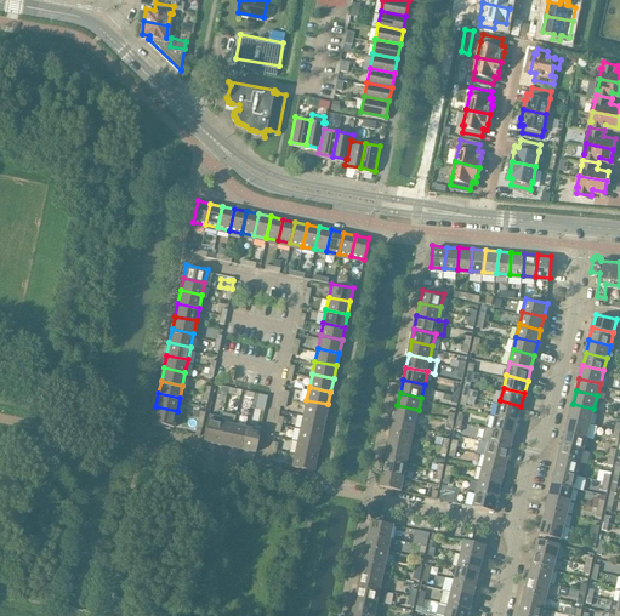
[(328,404),(306,400),(303,412),(325,417),(328,404)]
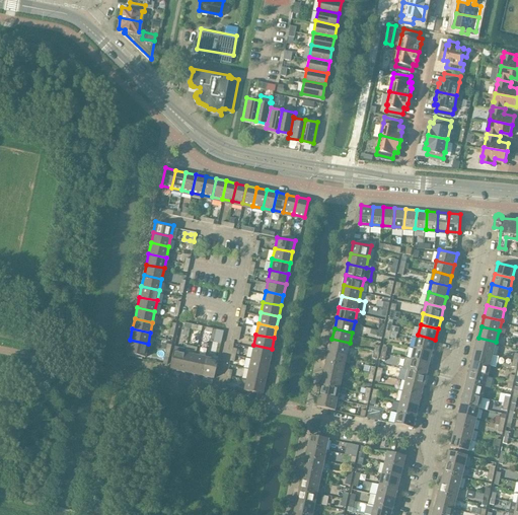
[(433,350),(435,340),(418,335),(415,346),(433,350)]
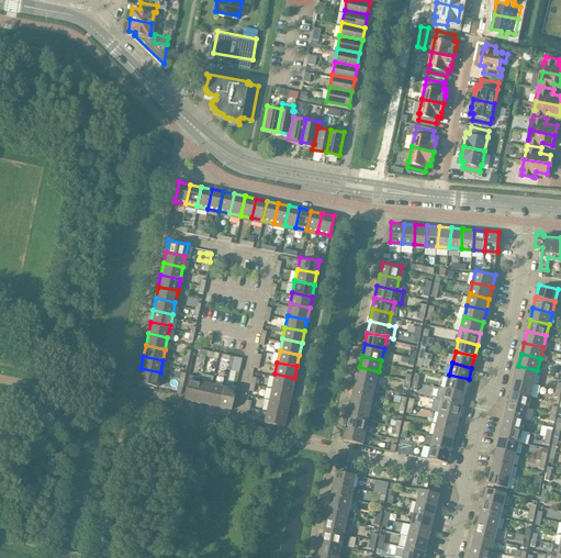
[(535,381),(537,370),(518,366),(515,377),(535,381)]
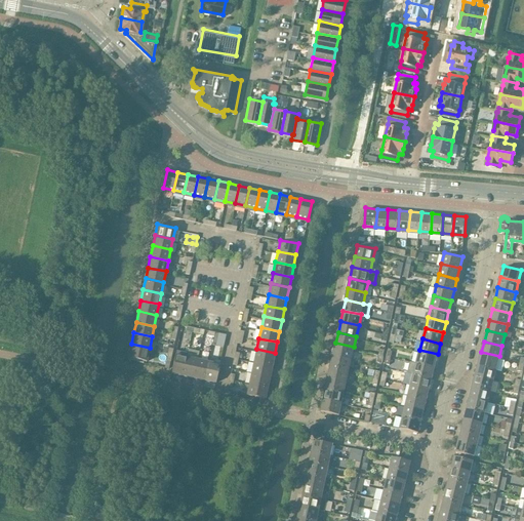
[(354,347),(335,343),(333,354),(352,358),(354,347)]
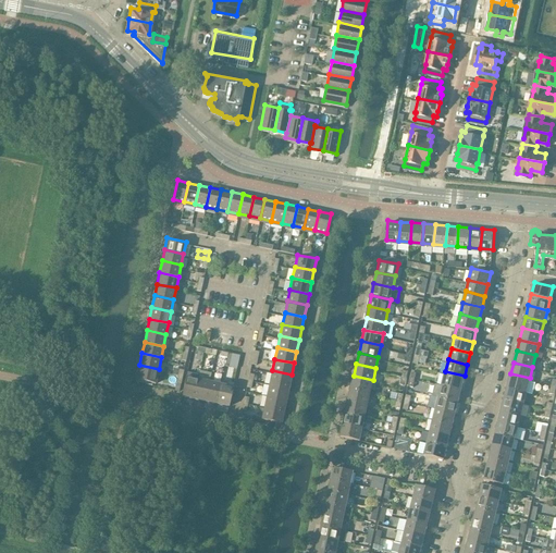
[(159,369),(139,365),(137,377),(156,381),(159,369)]
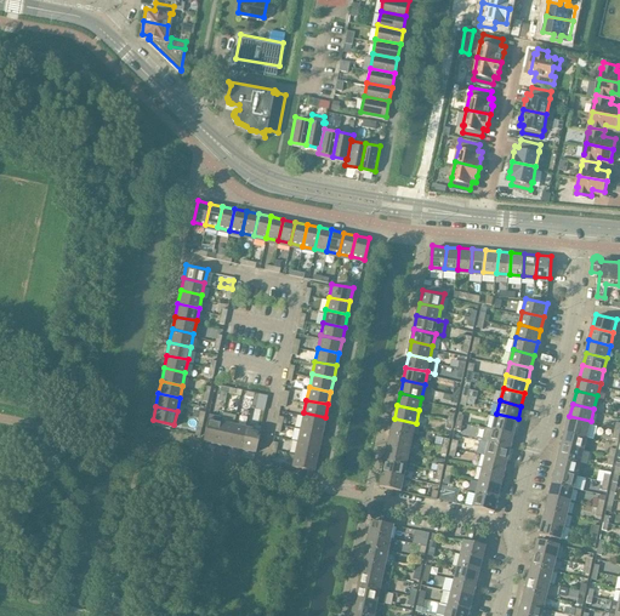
[(209,411),(208,416),(204,438),(217,440),(221,420),(222,414),(209,411)]
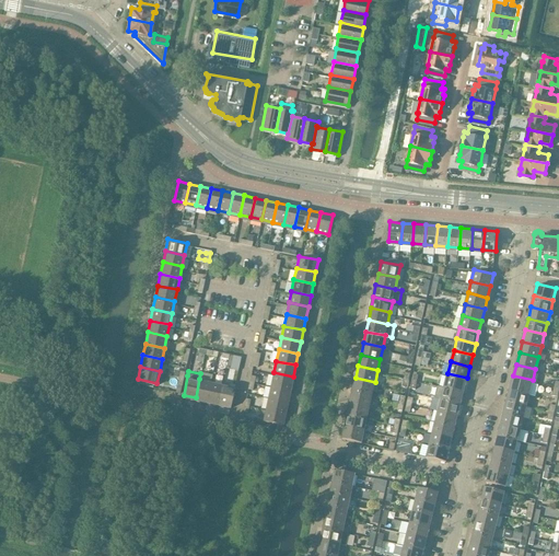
[(293,377),(274,372),(271,384),(291,387),(293,377)]
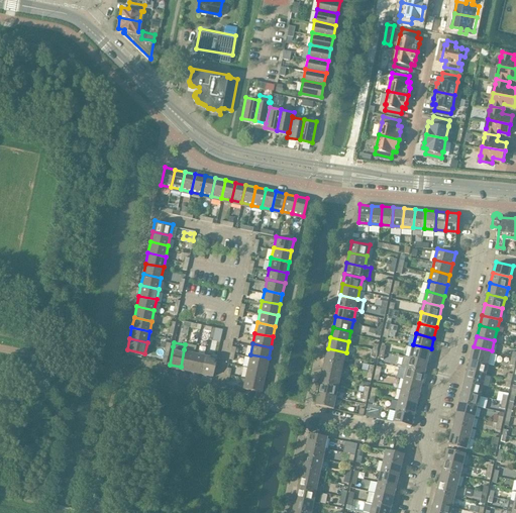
[(428,360),(431,348),(413,344),(411,355),(428,360)]
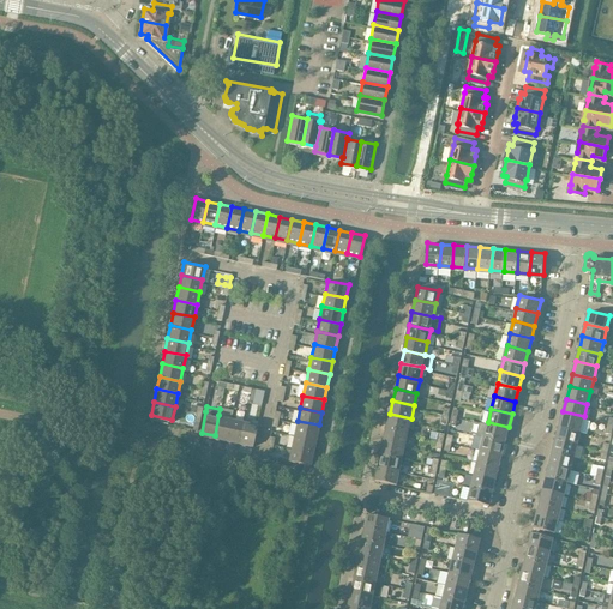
[(588,432),(592,418),(584,416),(563,411),(560,424),(581,429),(588,432)]
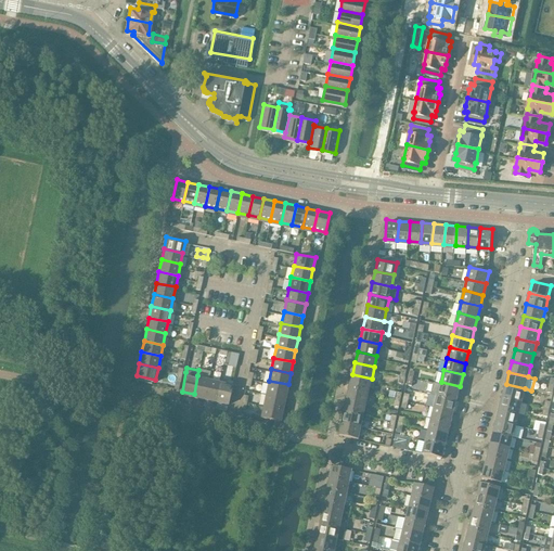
[(372,379),(352,374),(350,386),(369,389),(372,379)]
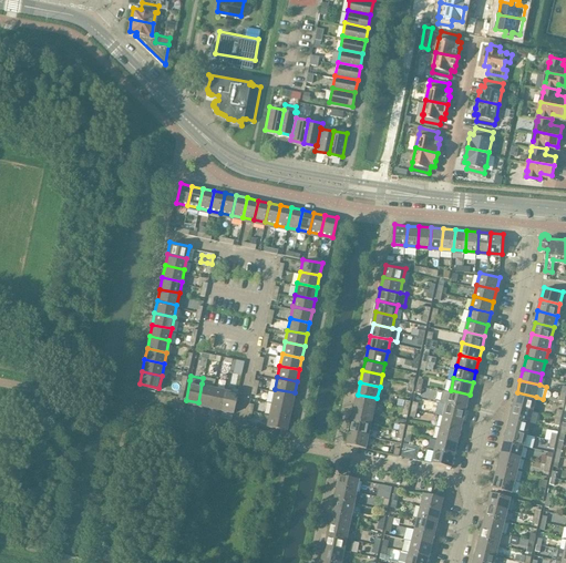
[(209,406),(214,386),(202,384),(198,402),(209,406)]
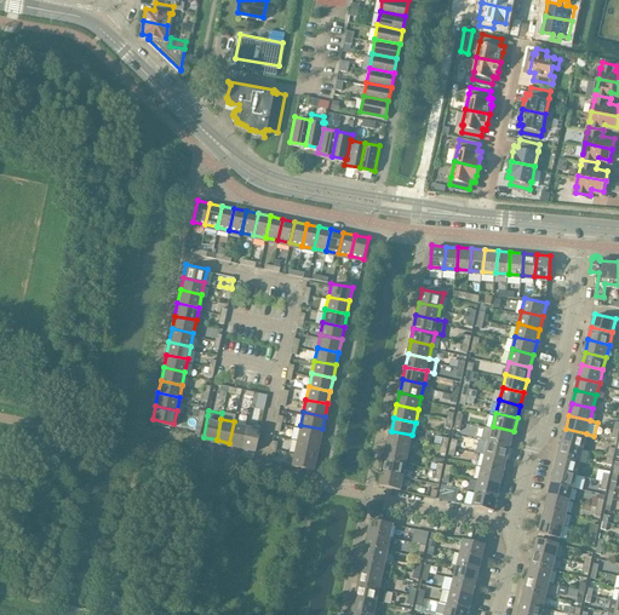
[(246,424),(234,421),(229,443),(242,446),(246,424)]
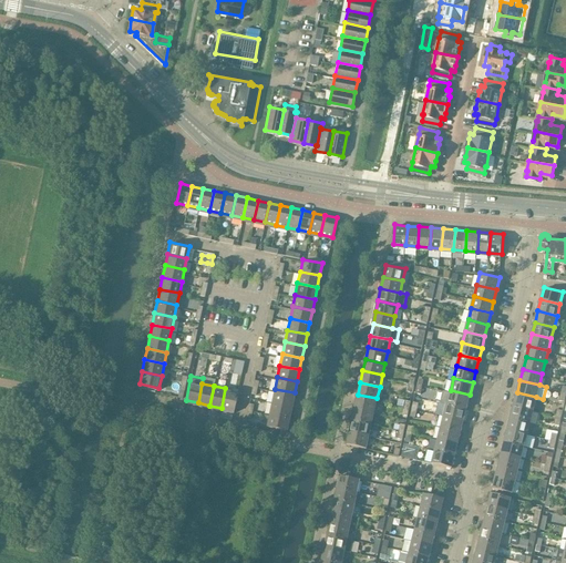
[(238,391),(225,388),(222,408),(234,410),(238,391)]
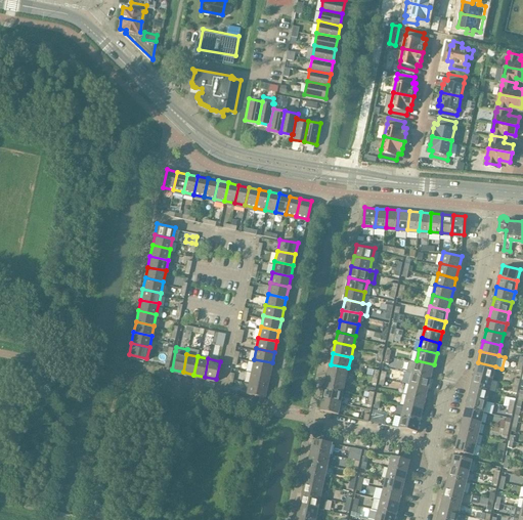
[(272,362),(254,359),(252,370),(269,374),(272,362)]
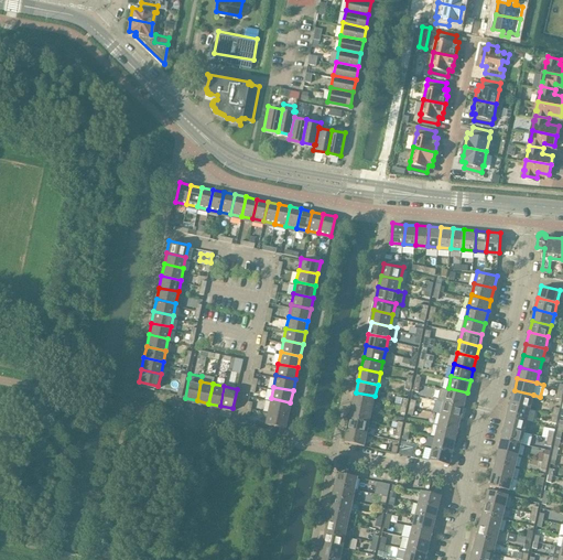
[(465,404),(467,392),(448,388),(445,399),(465,404)]
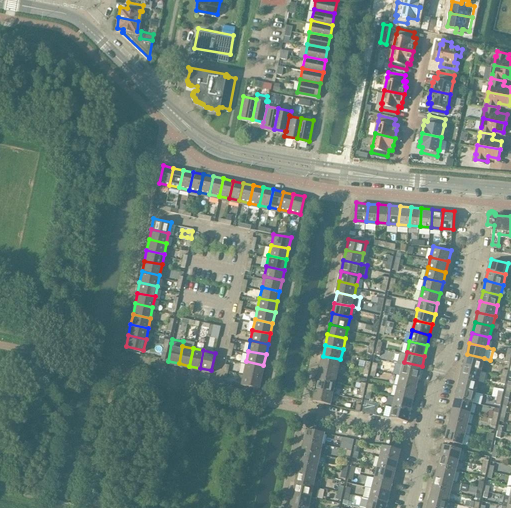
[(481,369),(484,358),(467,354),(464,364),(481,369)]
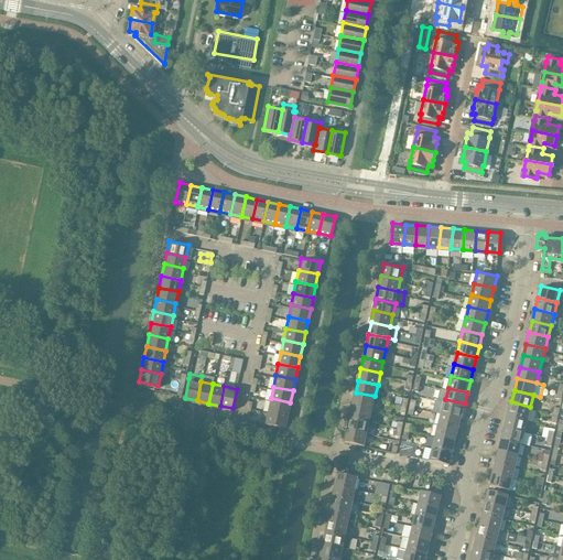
[(375,396),(356,392),(353,404),(372,408),(375,396)]
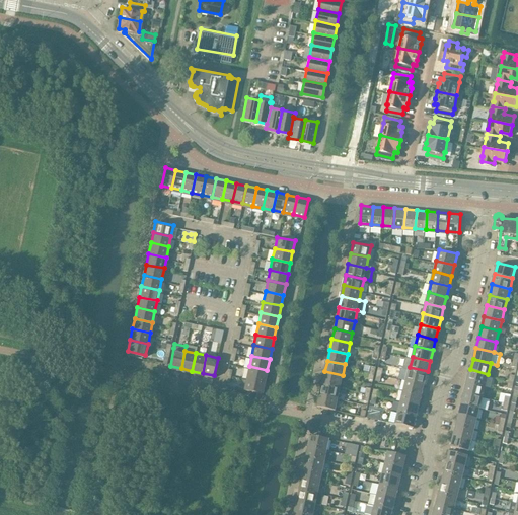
[(267,370),(249,366),(246,377),(265,380),(267,370)]
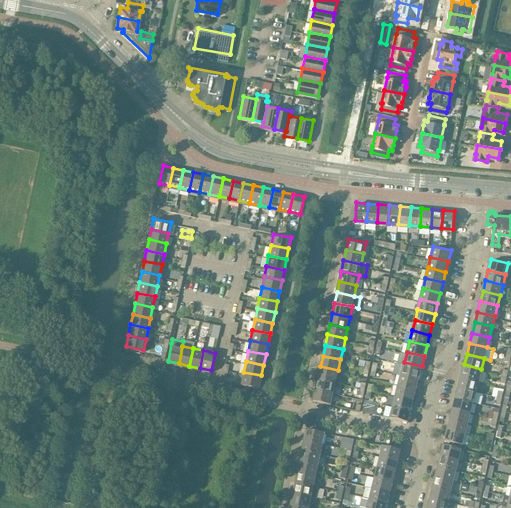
[(419,377),(422,366),(404,362),(401,372),(419,377)]
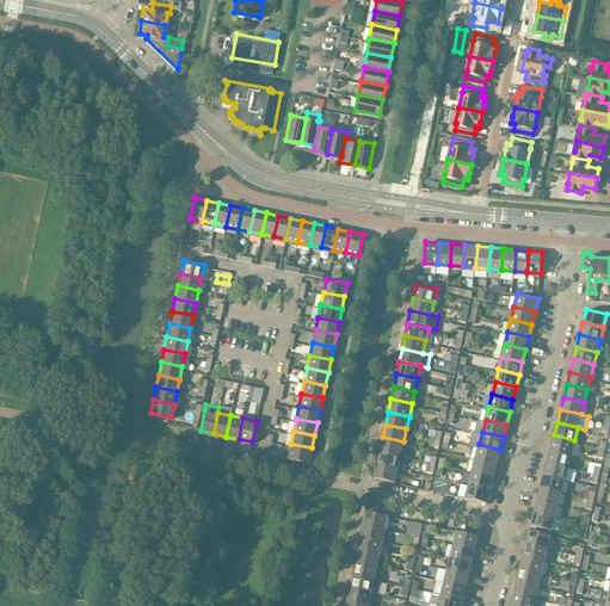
[(572,452),(574,440),(554,434),(550,447),(572,452)]
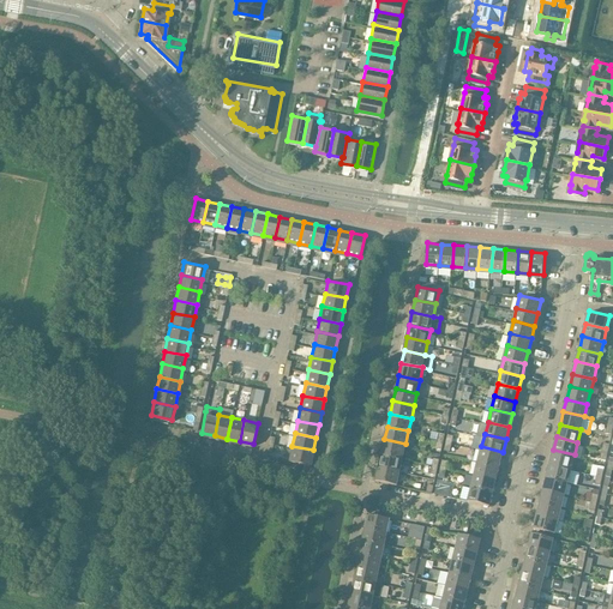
[(406,444),(384,439),(382,452),(403,457),(406,444)]
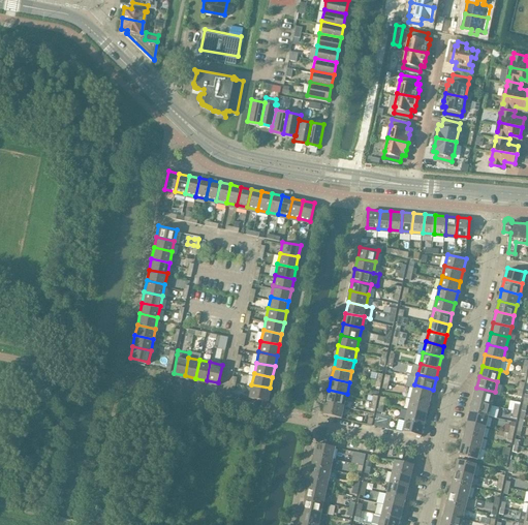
[(270,388),(251,384),(249,396),(268,400),(270,388)]
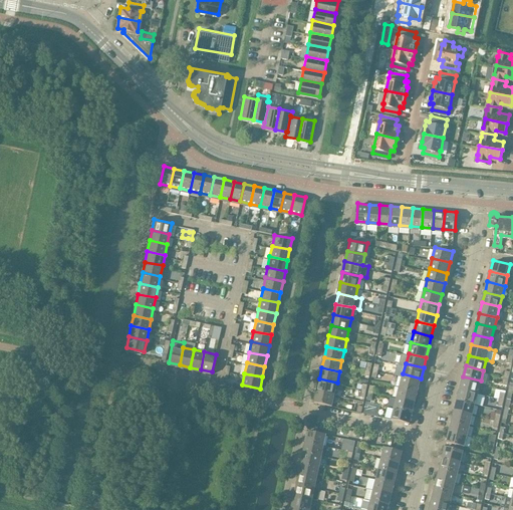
[(418,389),(421,378),(403,373),(401,385),(418,389)]
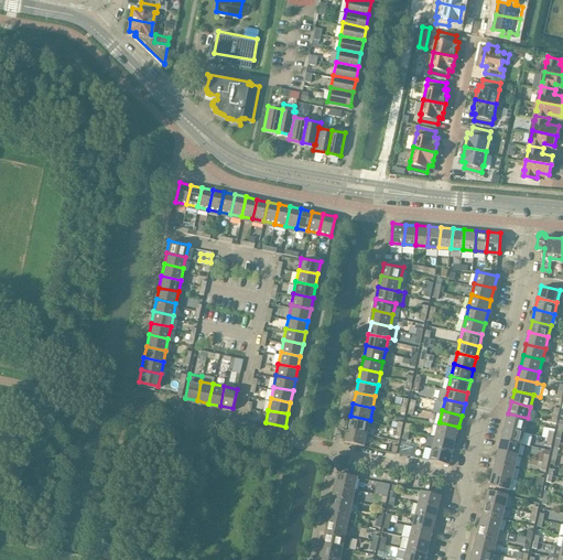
[(524,430),(528,418),(508,413),(506,424),(524,430)]
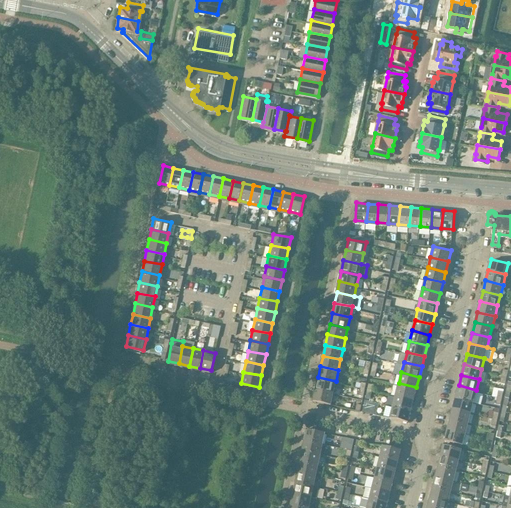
[(336,381),(318,377),(316,387),(333,391),(336,381)]
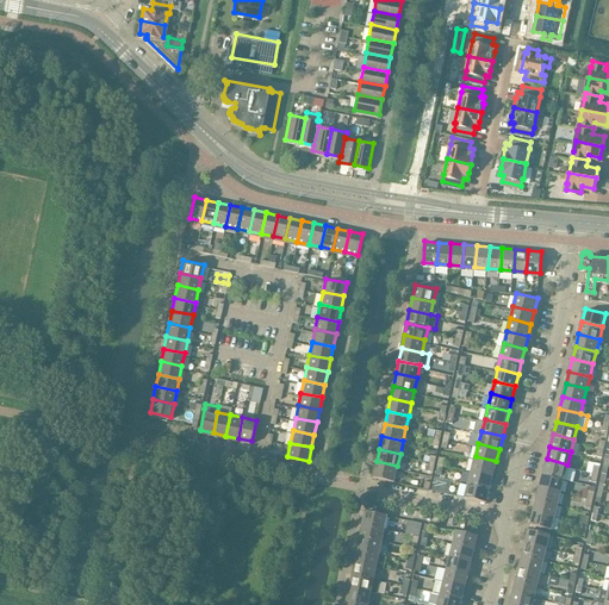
[(493,474),(496,461),(476,456),(472,468),(493,474)]
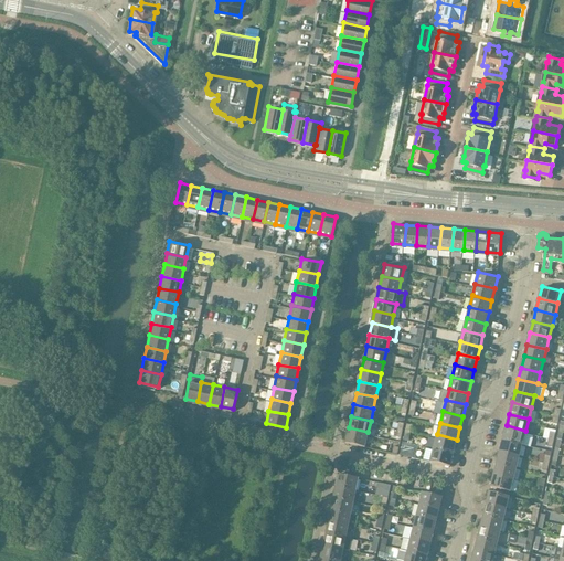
[(523,442),(525,431),(507,425),(503,437),(523,442)]
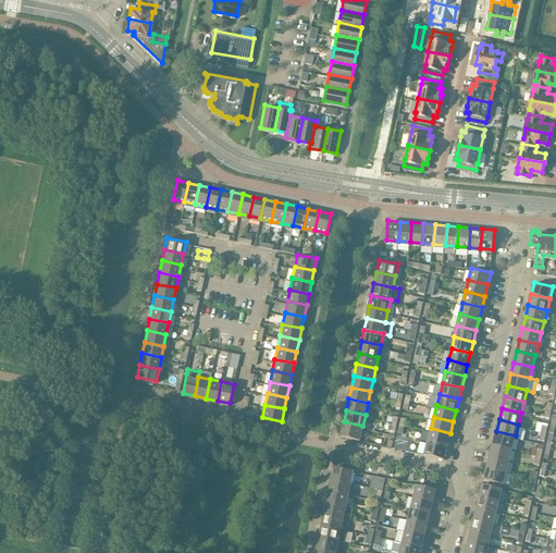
[(362,426),(344,421),(342,433),(360,438),(362,426)]
